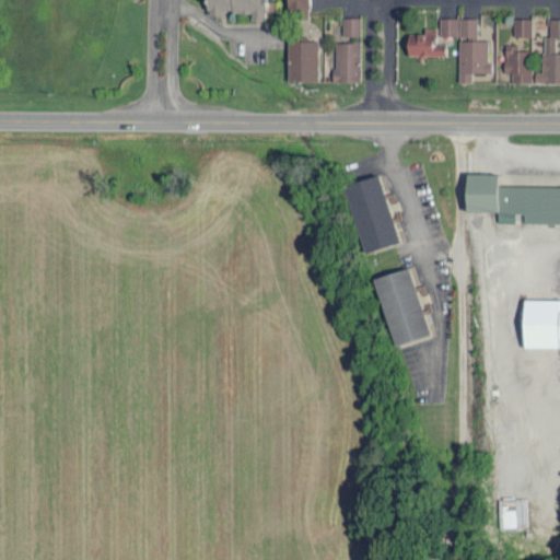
[(341,33),(360,34),(360,15),(342,15),(341,33)]
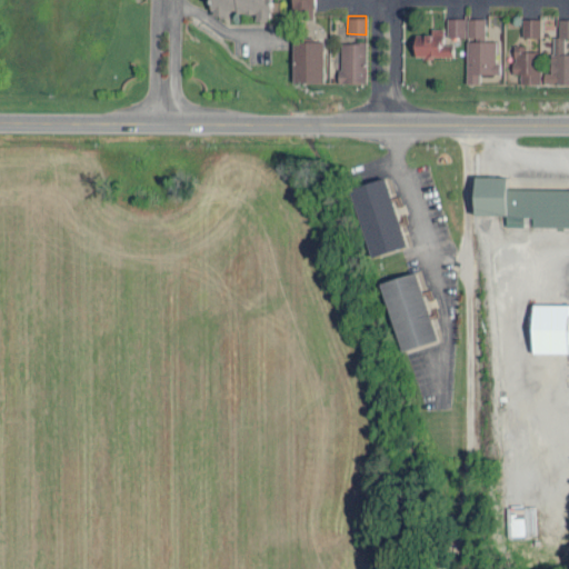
[(466,35),(466,17),(447,17),(446,35),(466,35)]
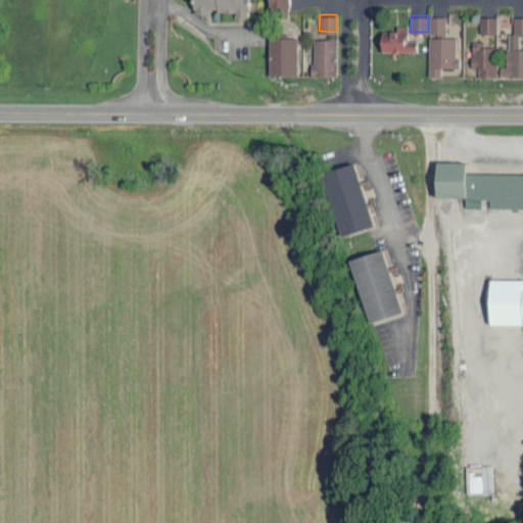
[(455,37),(444,37),(445,15),(429,15),(428,76),(440,76),(440,66),(458,66),(459,57),(455,57),(455,37)]
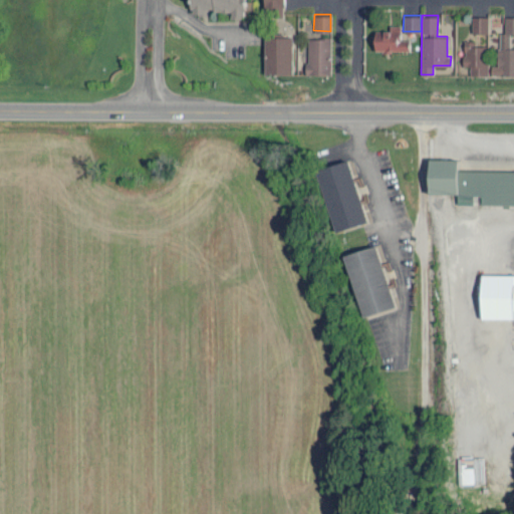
[(487,32),(487,15),(471,15),(471,31),(487,32)]
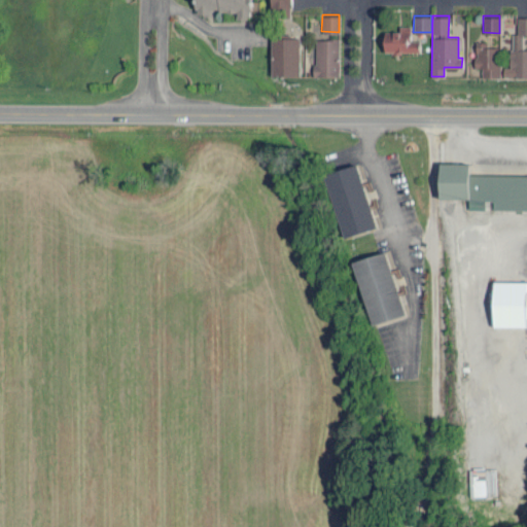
[(410,25),(399,25),(399,30),(384,30),(384,51),(419,50),(418,39),(410,39),(410,25)]
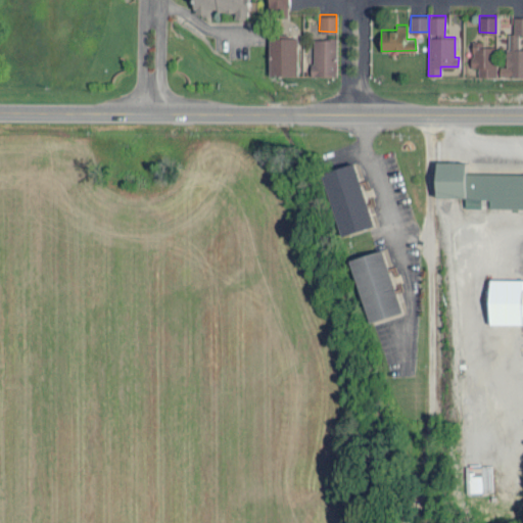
[(297,75),(296,36),(268,37),(269,75),(297,75)]
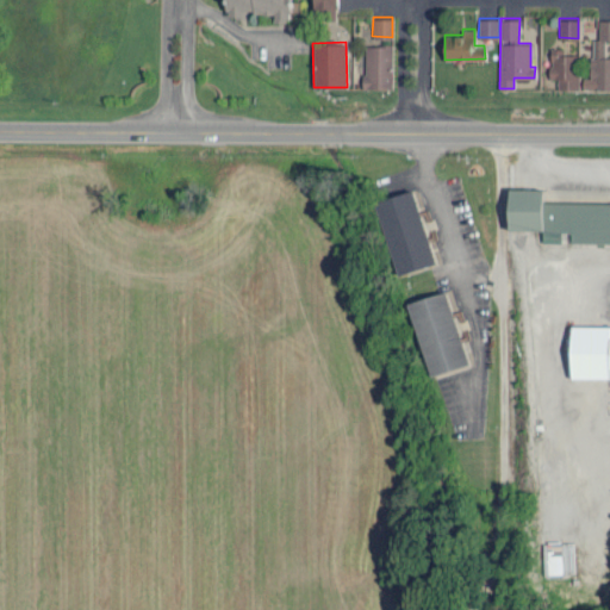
[(363,44),(365,87),(392,87),(391,44),(363,44)]
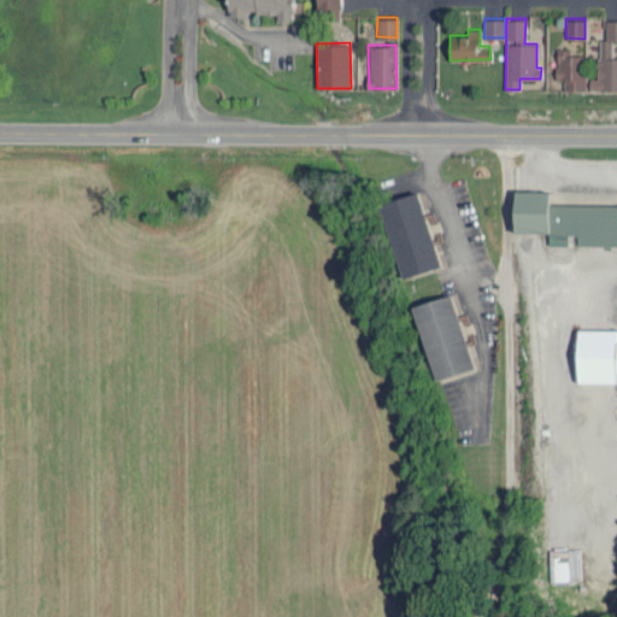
[(585,89),(585,54),(570,54),(570,47),(556,48),(557,78),(564,78),(564,89),(585,89)]
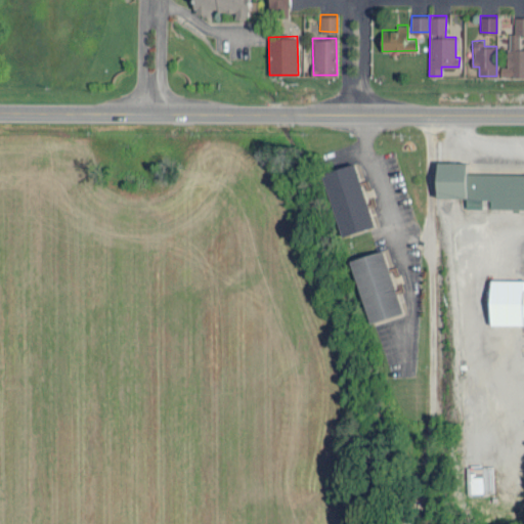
[(523,173),(466,173),(467,162),(437,162),(436,197),(466,198),(466,207),(481,207),(481,199),(490,199),(490,207),(523,207),(523,173)]
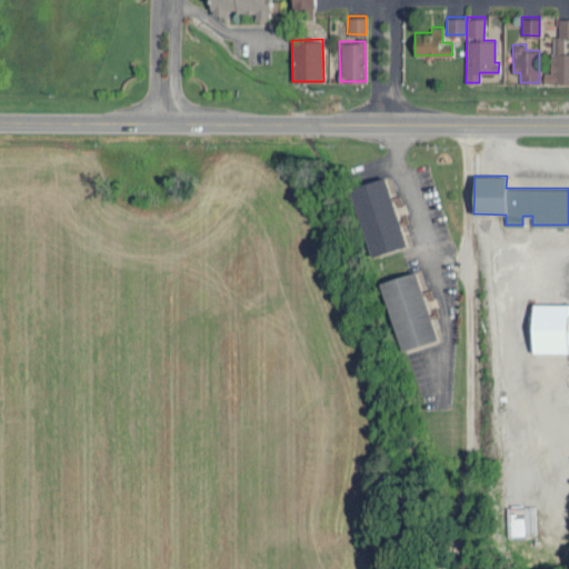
[(406,245),(385,177),(349,188),(370,256),(406,245)]
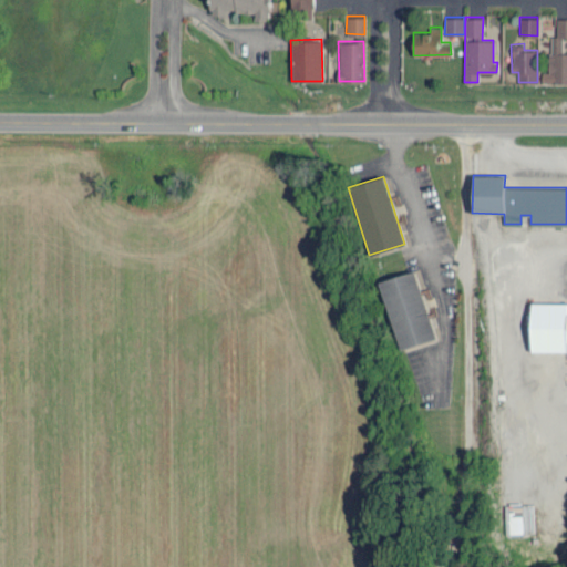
[(379,281),(400,349),(436,338),(414,269),(379,281)]
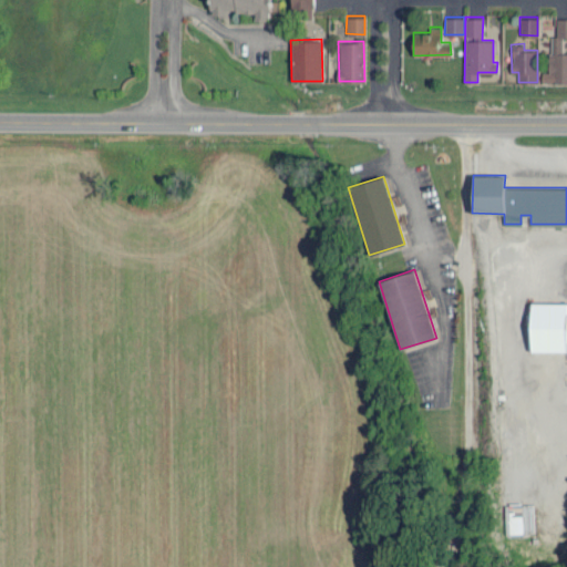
[(566,327),(566,301),(531,301),(531,350),(566,351),(566,328),(566,327)]
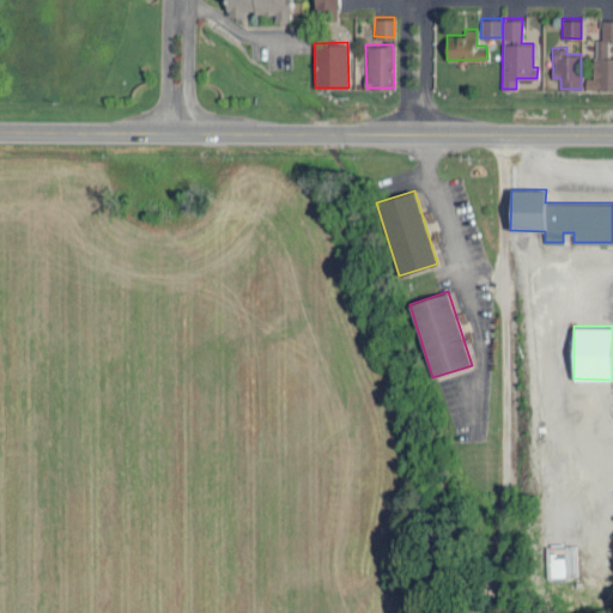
[(557,544),(557,574),(576,574),(576,544),(557,544)]
